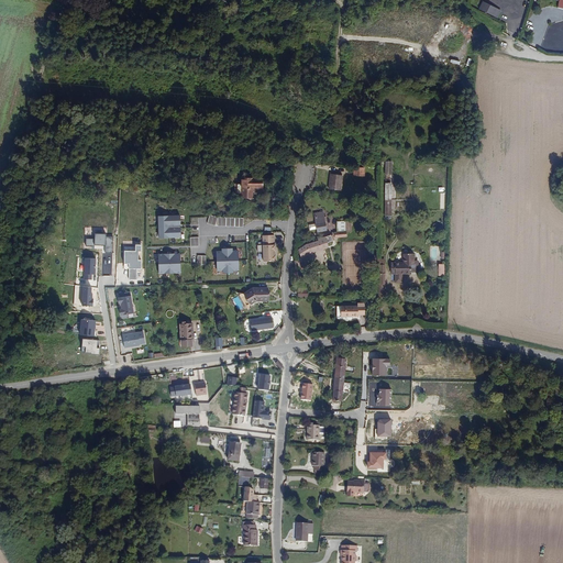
[(501,11),(483,1),(478,9),(497,18),(501,11)]
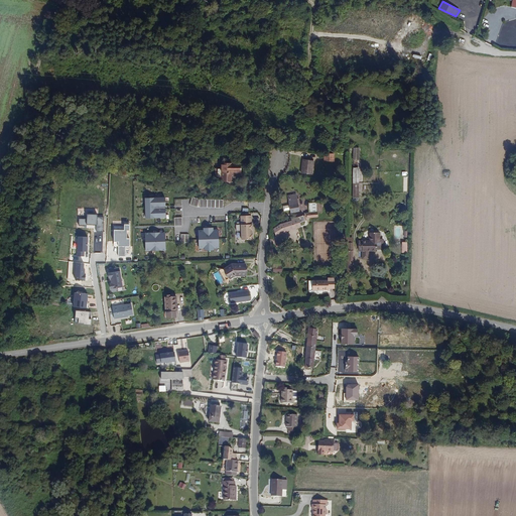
[(301,158),(300,174),(313,175),(314,160),(301,158)]
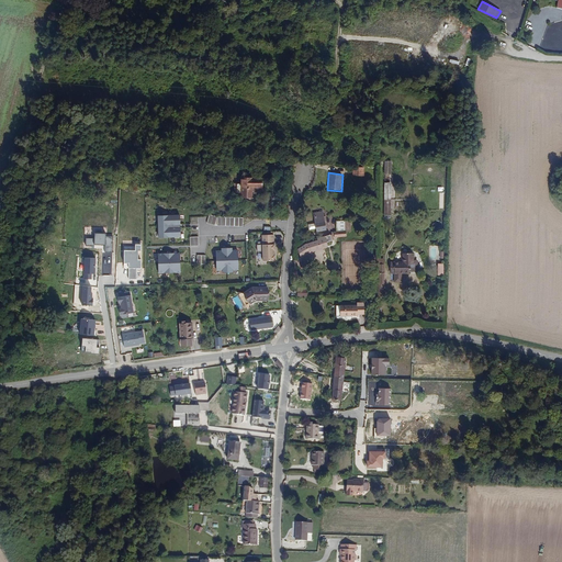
[(244,193),(255,193),(255,184),(263,184),(265,175),(255,175),(244,175),(244,180),(244,193)]
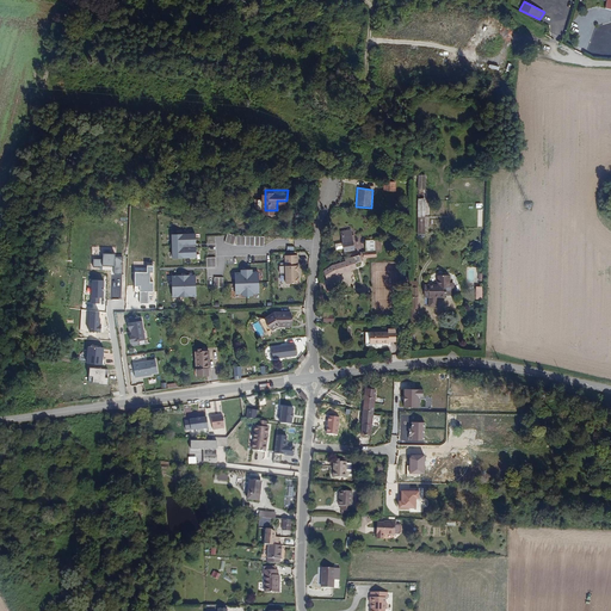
[(346,252),(357,250),(358,245),(352,229),(343,232),(344,242),(345,248),(346,252)]
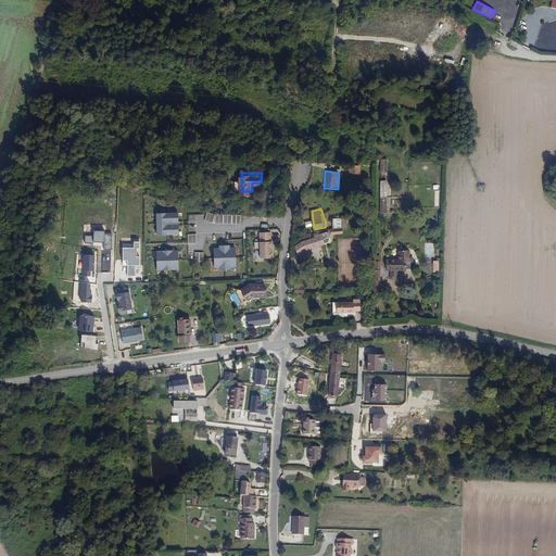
[(156,236),(178,235),(177,212),(155,213),(156,236)]
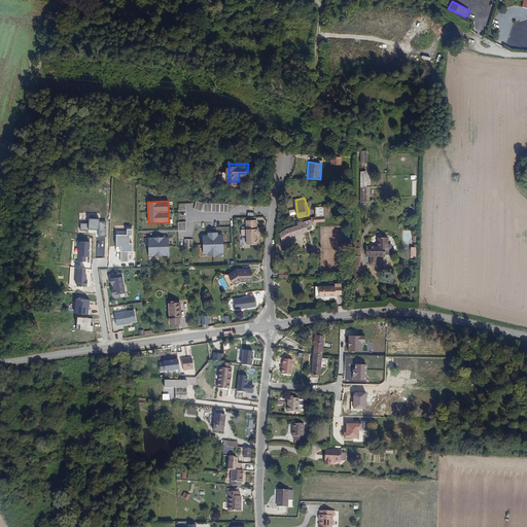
[(204,204),(197,202),(195,209),(202,212),(227,213),(229,204),(204,204)]
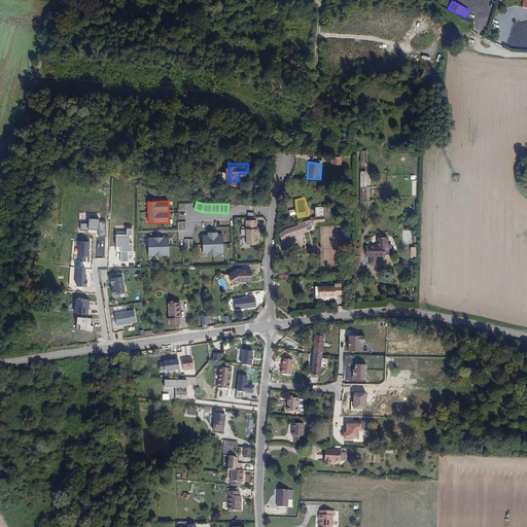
[(315,217),(323,217),(322,206),(314,206),(315,217)]
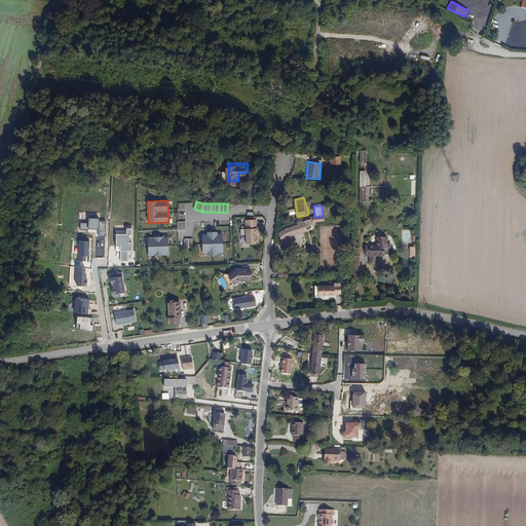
[(88,224),(80,224),(80,231),(89,231),(89,229),(99,230),(99,236),(105,236),(105,222),(99,222),(99,219),(88,219),(88,224)]
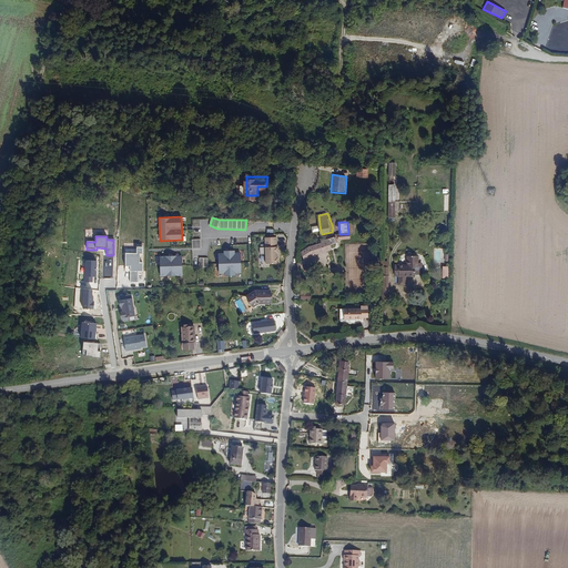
[(310,246),(301,252),(304,262),(318,254),(332,251),(331,245),(336,243),(338,242),(335,236),(310,246)]
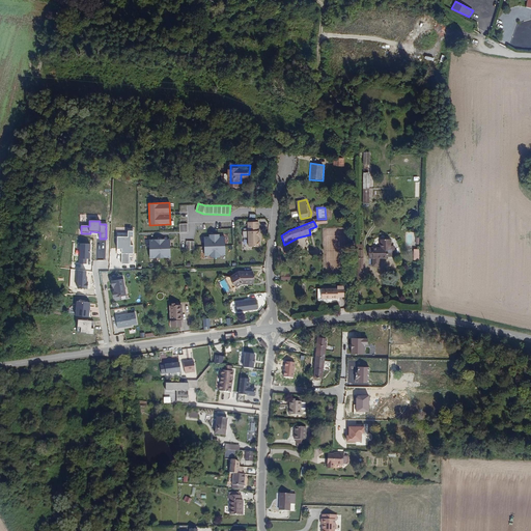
[(259,222),(248,222),(248,231),(243,231),(243,238),(249,238),(249,247),(260,247),(259,222)]
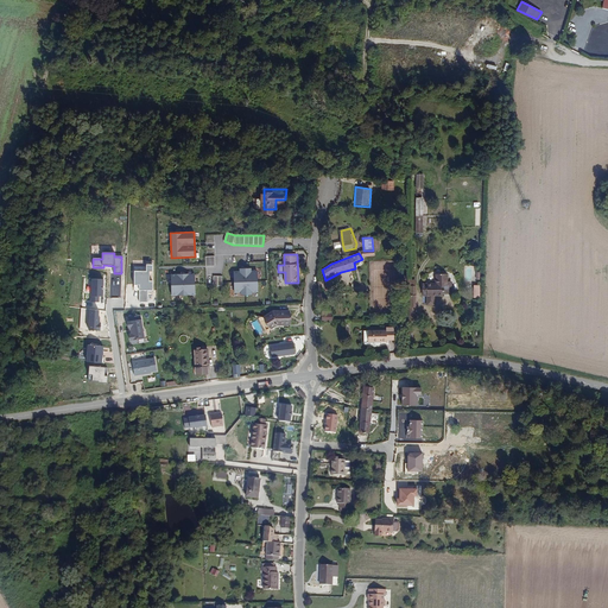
[(240,271),(234,271),(234,293),(241,293),(241,296),(252,296),(252,292),(258,292),(258,271),(252,271),(252,268),(240,268),(240,271)]
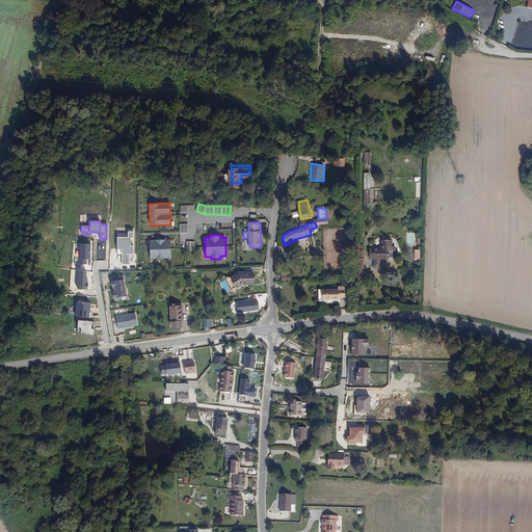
[(171,258),(170,239),(150,240),(151,260),(171,258)]
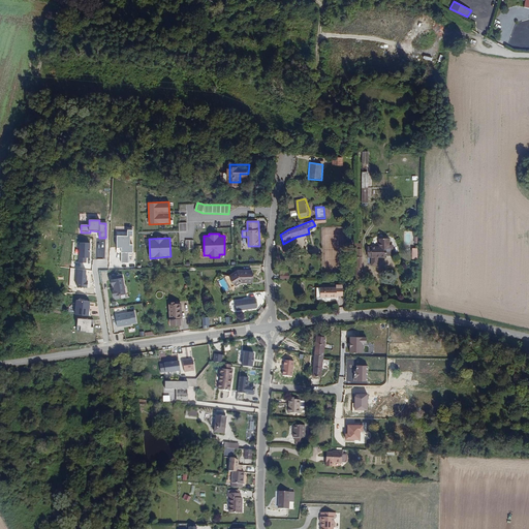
[(386,241),(377,241),(377,249),(366,250),(366,260),(373,260),(373,258),(383,258),(383,249),(386,250),(386,241)]
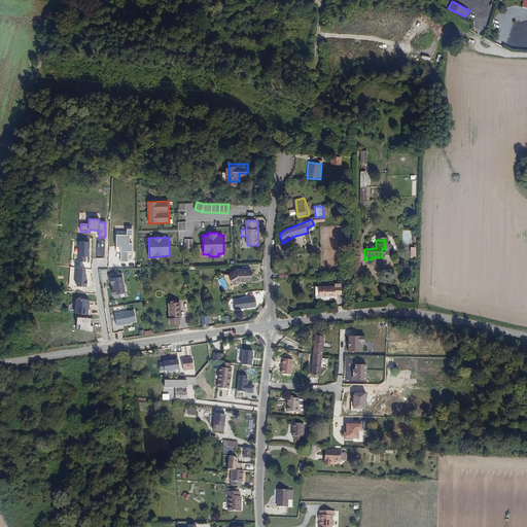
[(90,242),(79,242),(79,261),(85,261),(85,257),(90,257),(90,242)]
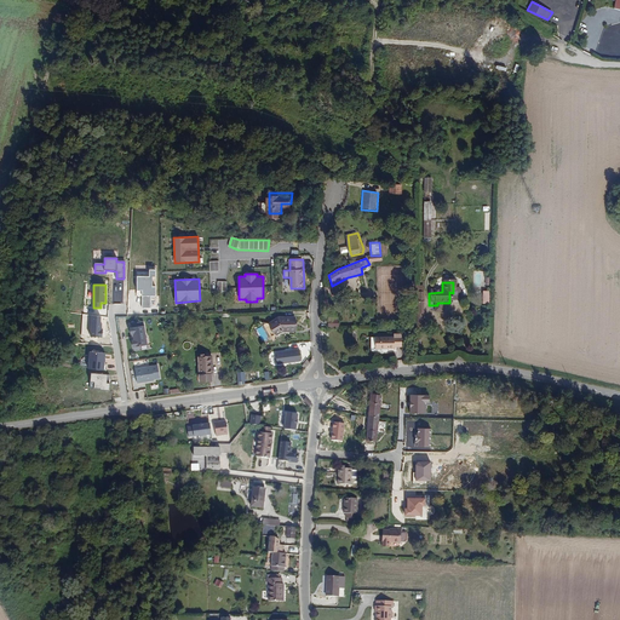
[(437,305),(449,305),(453,305),(453,293),(449,292),(449,303),(437,303),(437,305)]
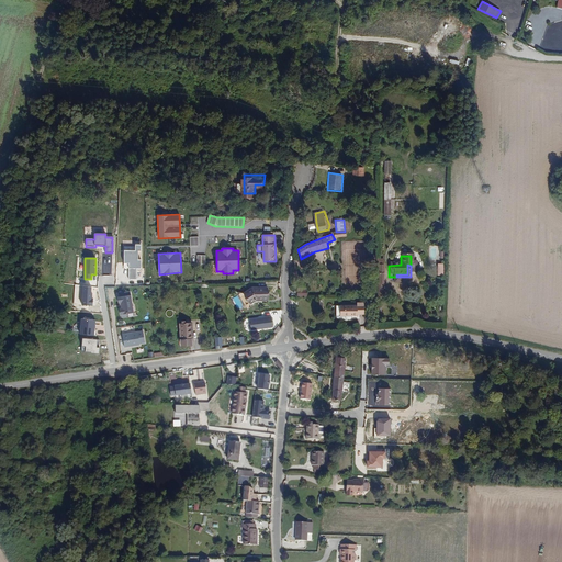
[(267,302),(267,284),(253,284),(244,291),(249,301),(255,298),(255,296),(260,298),(260,302),(267,302)]
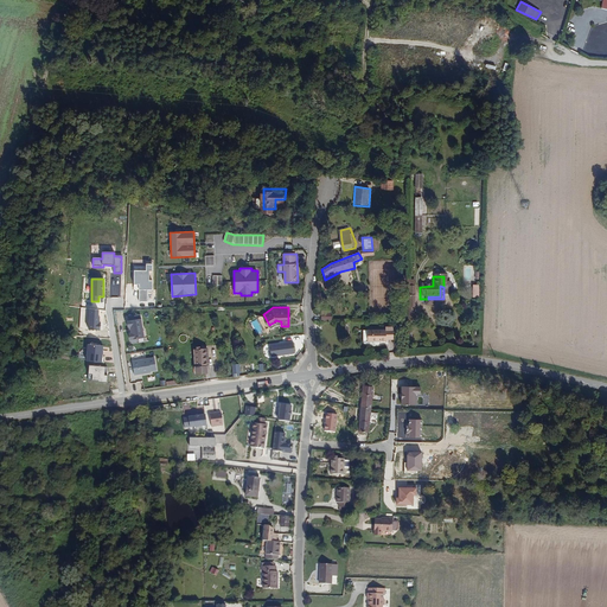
[(140,314),(126,317),(131,340),(144,338),(140,314)]
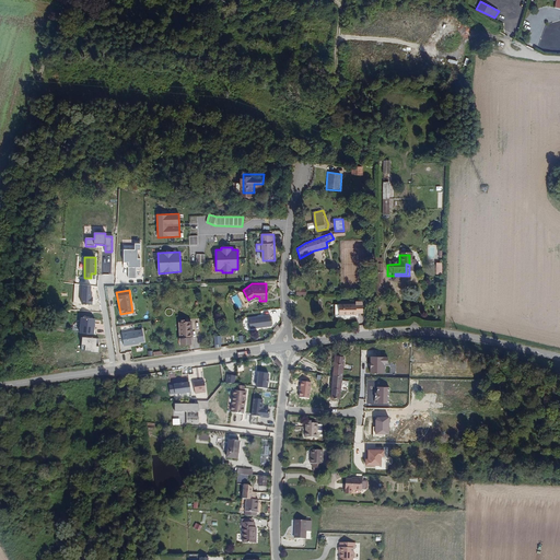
[(361,311),(361,301),(335,301),(335,304),(334,304),(333,314),(348,314),(354,314),(354,313),(354,311),(361,311)]
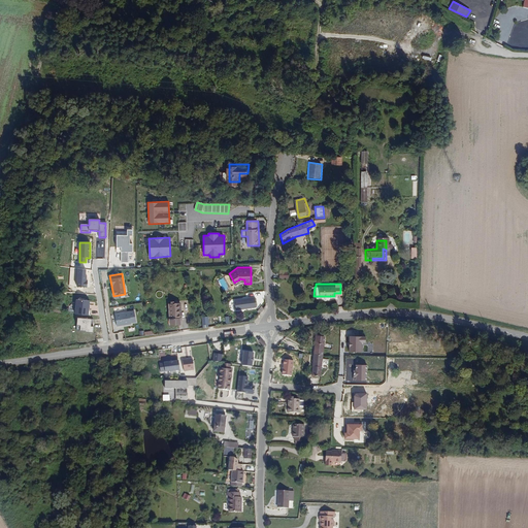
[(171,300),(168,300),(169,319),(178,319),(177,299),(174,299),(174,297),(171,297),(171,300)]
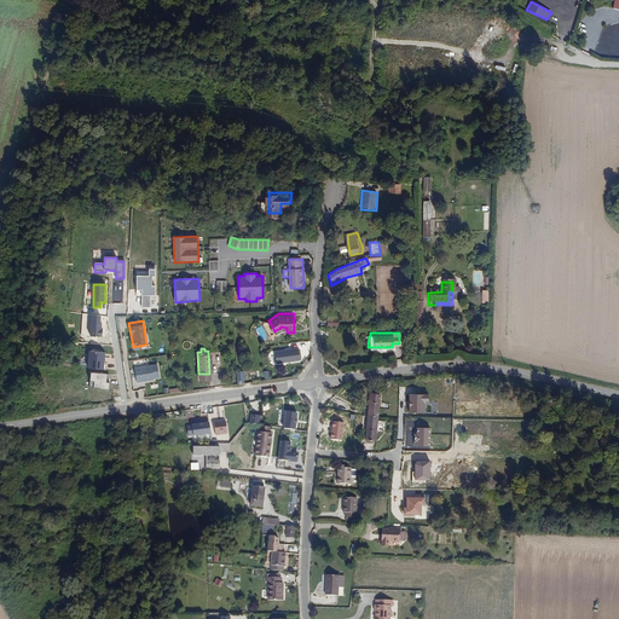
[(300,362),(299,350),(276,352),(277,364),(300,362)]
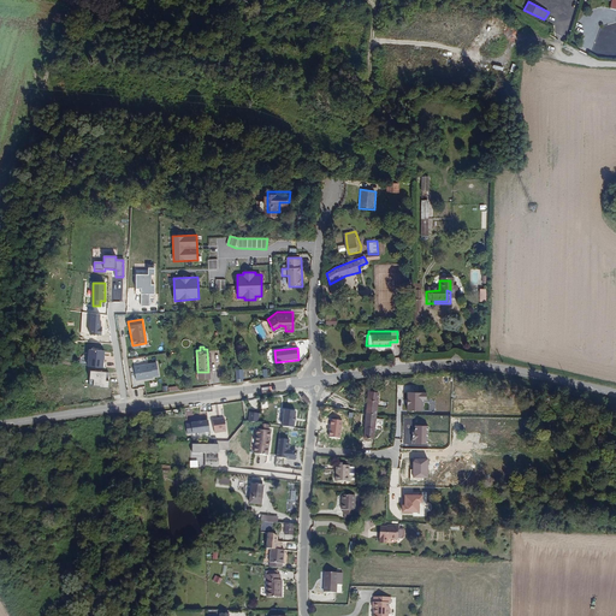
[(104,356),(105,350),(87,349),(86,369),(107,371),(107,362),(105,362),(106,356),(104,356)]
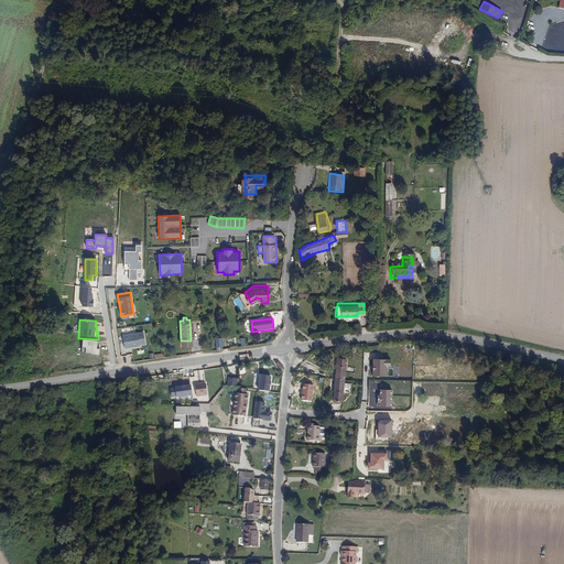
[(143,333),(122,335),(125,349),(140,347),(140,345),(144,345),(143,333)]
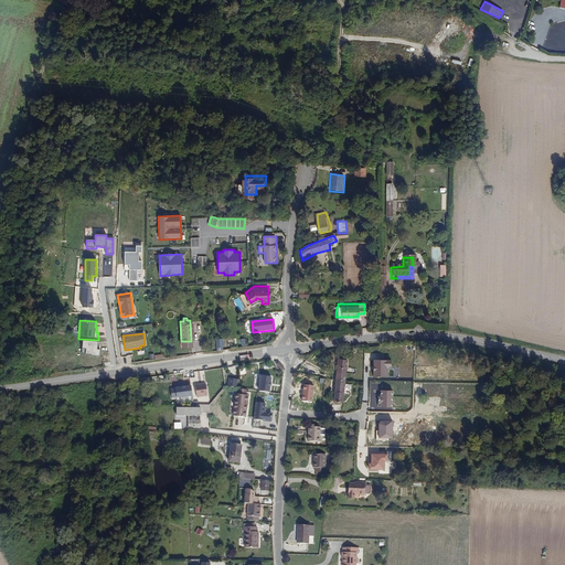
[(98,342),(83,340),(81,355),(99,356),(100,351),(97,350),(98,342)]
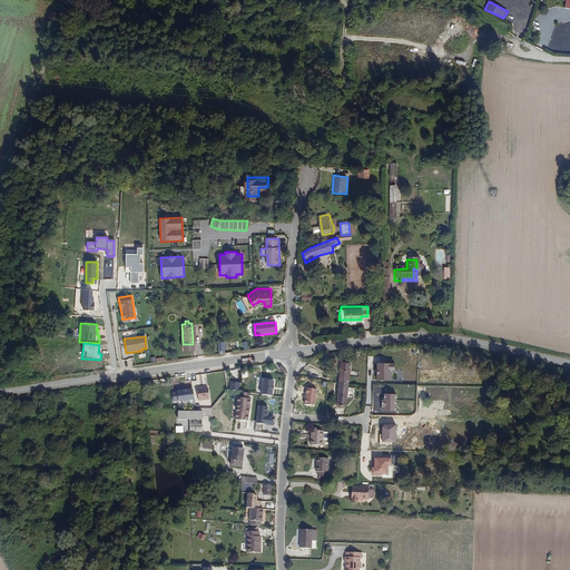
[(395,362),(377,362),(377,380),(391,381),(391,370),(395,370),(395,362)]
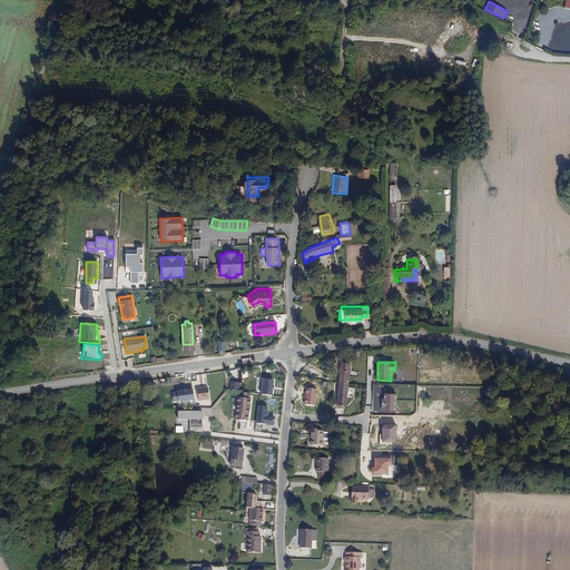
[(341,404),(345,405),(349,364),(340,364),(336,404),(337,404),(337,406),(341,406),(341,404)]
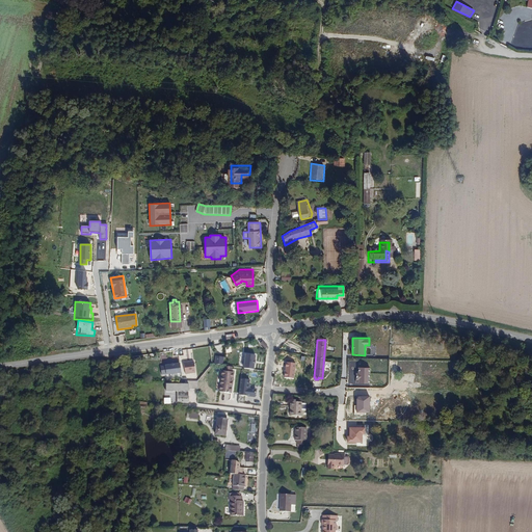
[(257,353),(245,352),(243,368),(254,369),(257,353)]
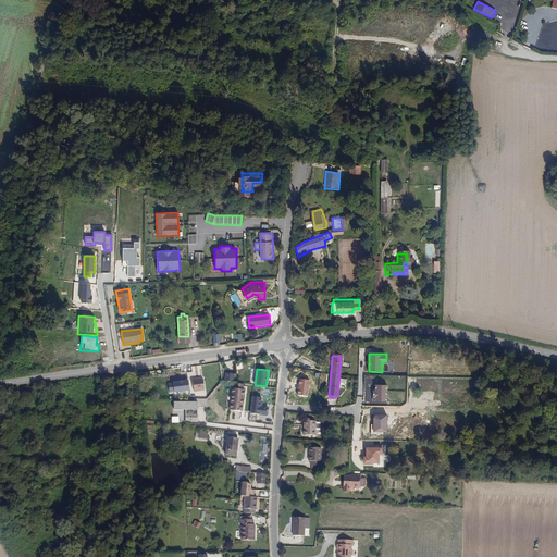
[(203,376),(192,378),(195,391),(205,390),(203,376)]
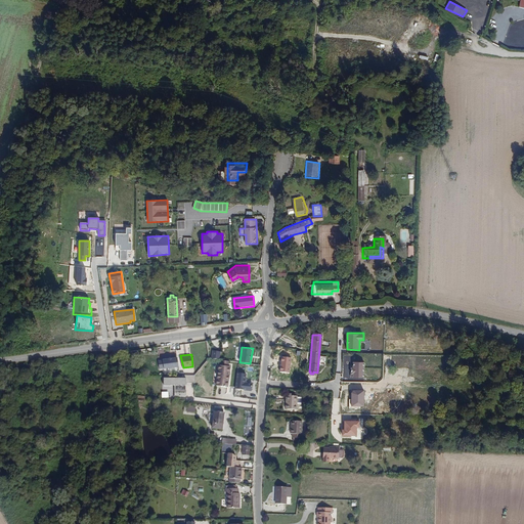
[(163,359),(160,360),(160,368),(178,366),(177,356),(163,357),(163,359)]
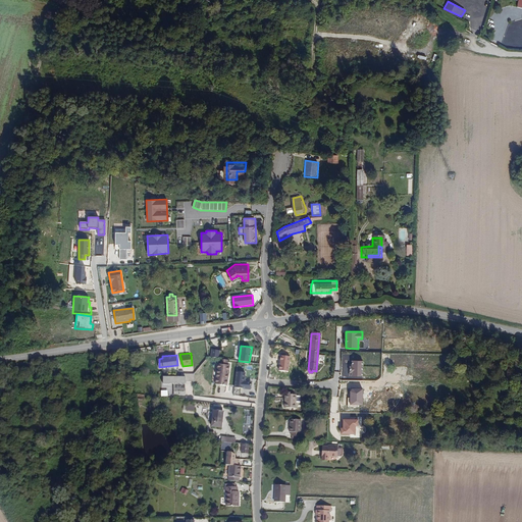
[(355,359),(354,375),(366,375),(367,360),(355,359)]
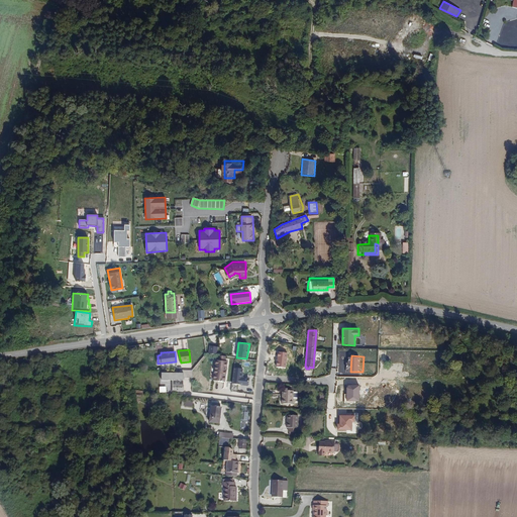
[(217,364),(214,383),(225,384),(228,366),(226,365),(219,364),(217,364)]
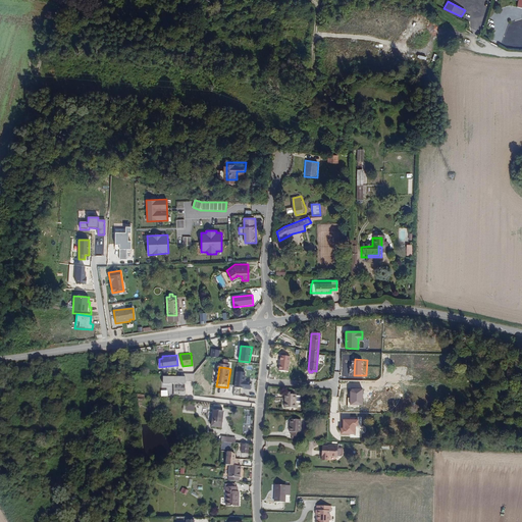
[(245,372),(237,371),(235,387),(251,389),(252,381),(244,379),(245,372)]
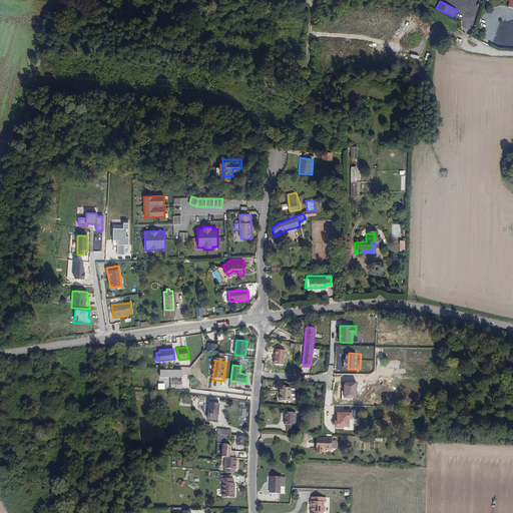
[(177,368),(160,368),(160,377),(171,377),(171,388),(182,389),(183,375),(190,375),(191,366),(177,366),(177,368)]
